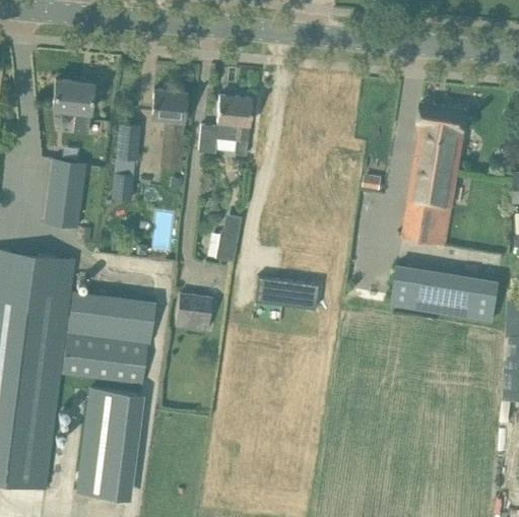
[(88,135),(93,84),(56,81),(53,110),(76,112),(74,133),(88,135)]
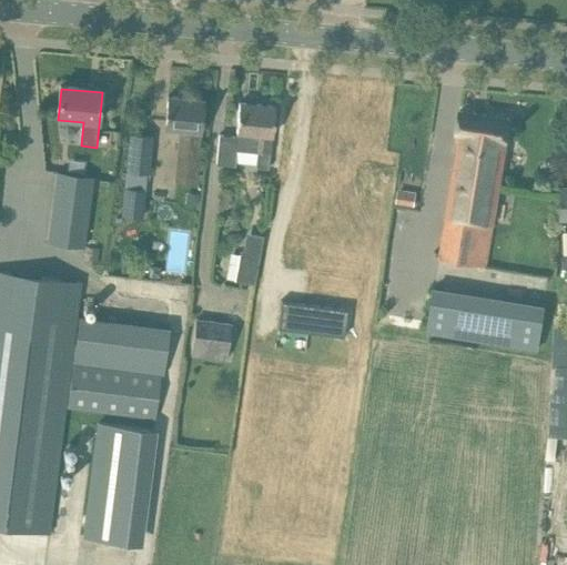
[(201,134),(202,124),(204,102),(169,99),(165,130),(181,132),(179,164),(196,167),(200,133),(201,134)]
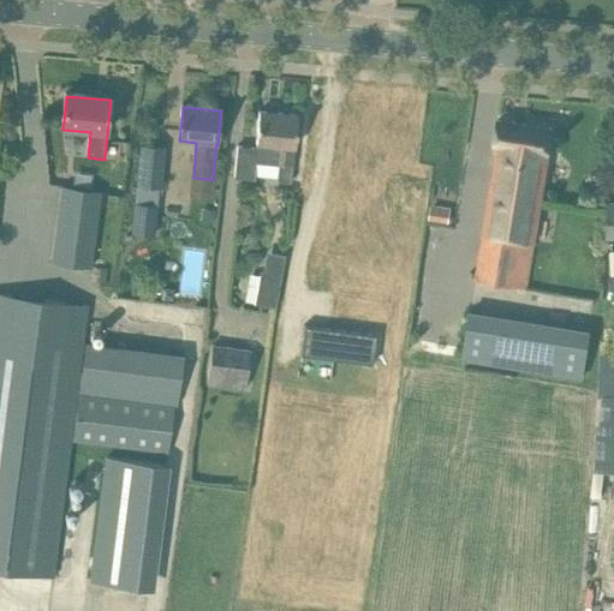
[(274,177),(292,178),(294,149),(296,150),(298,118),(260,114),(256,150),(238,149),(236,180),(264,183),(266,166),(274,167),(274,177)]
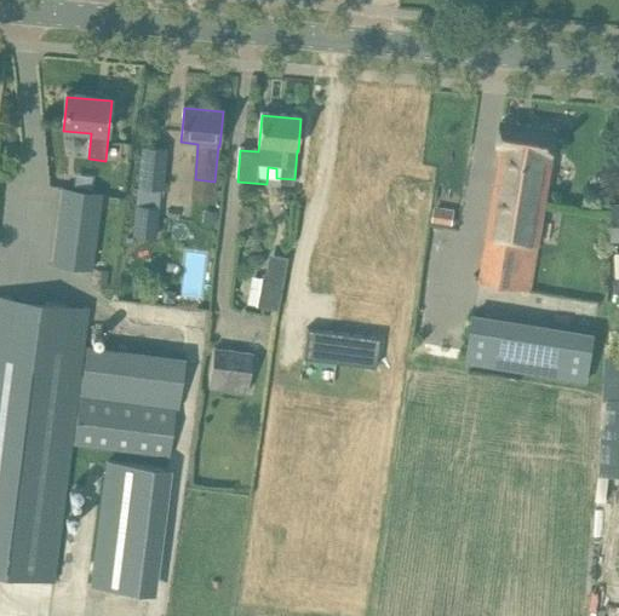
[(557,133),(503,124),(499,148),(503,148),(480,286),(531,294),(557,133)]
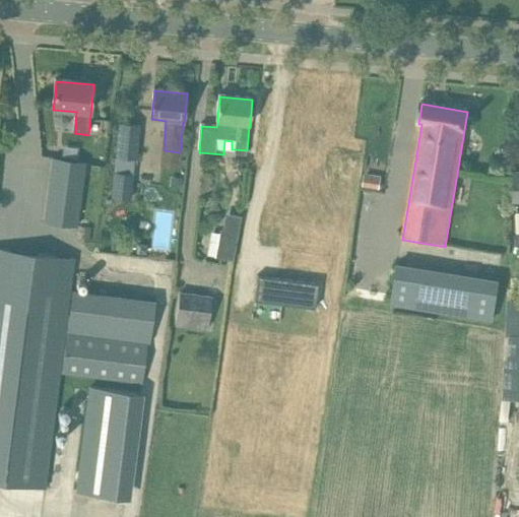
[(134,160),(138,162),(140,127),(121,126),(118,158),(115,158),(113,200),(133,201),(134,160)]
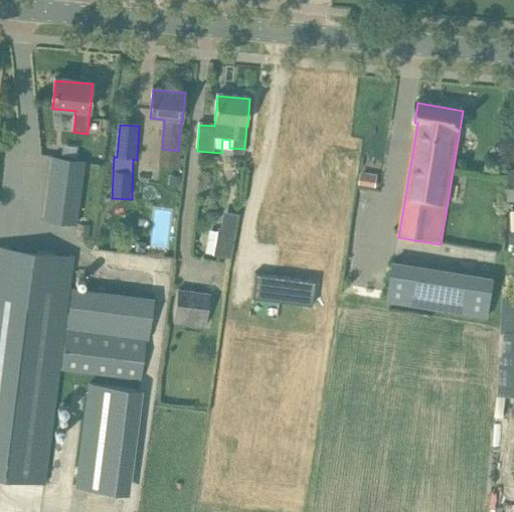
[(78,227),(87,162),(53,158),(45,223),(78,227)]
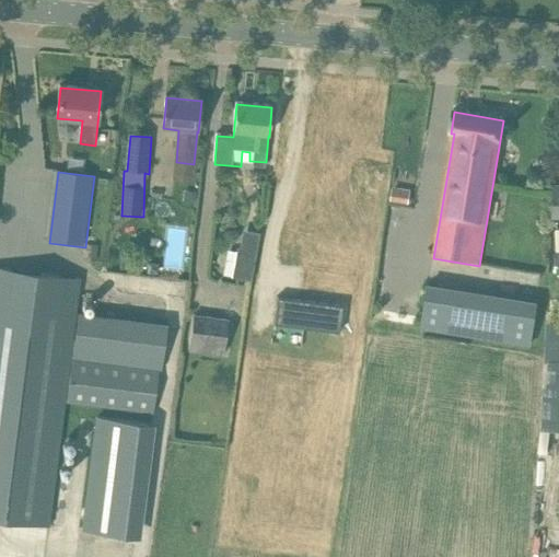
[(237,253),(232,279),(252,282),(256,256),(237,253)]
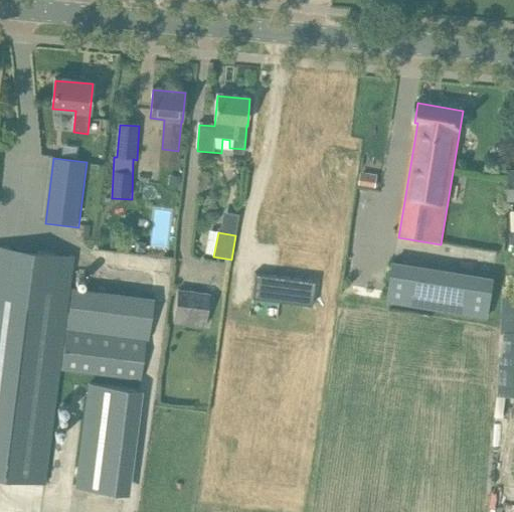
[(137,243),(136,252),(145,253),(146,244),(137,243)]
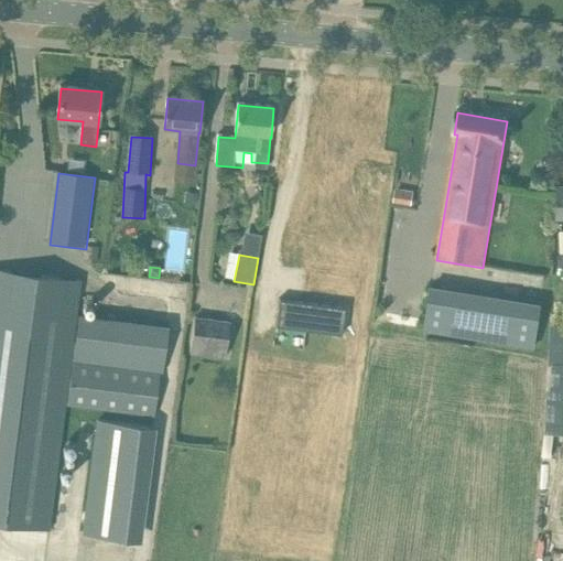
[(0,272),(0,527),(51,533),(67,407),(155,418),(161,375),(73,364),(78,316),(83,283),(0,272)]
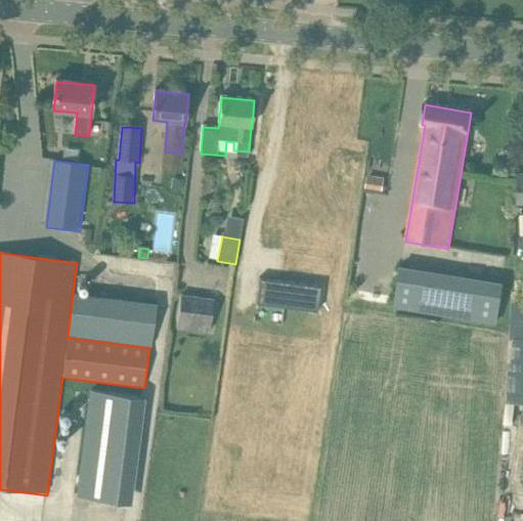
[(407,266),(400,311),(505,327),(511,280),(407,266)]
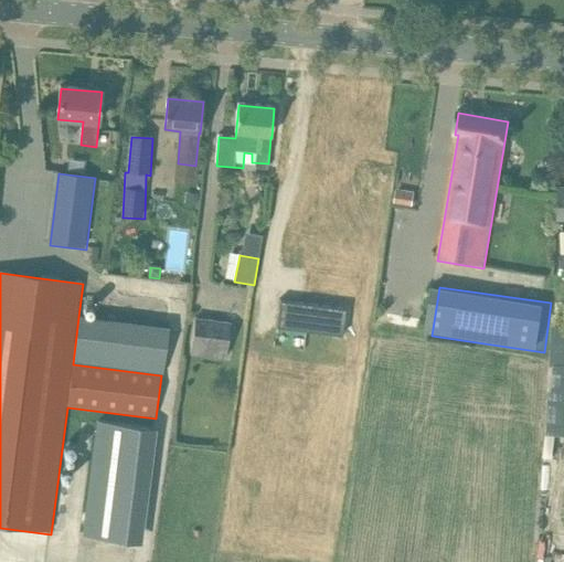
[(280,301),(277,329),(343,338),(347,310),(280,301)]
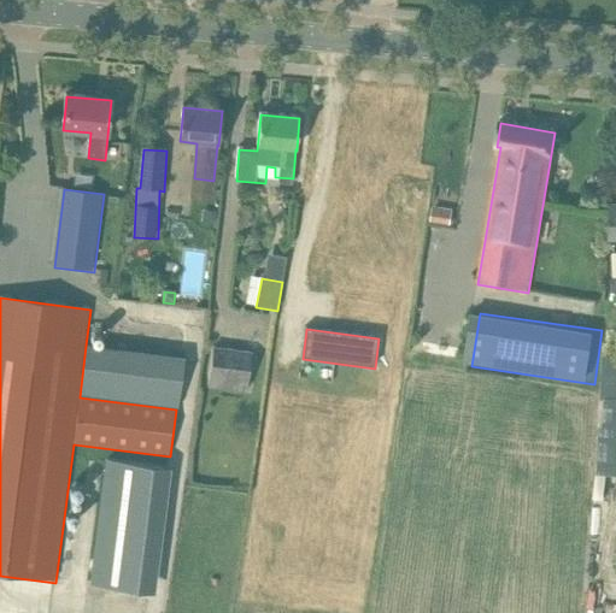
[(253,354),(213,348),(207,388),(247,394),(253,354)]
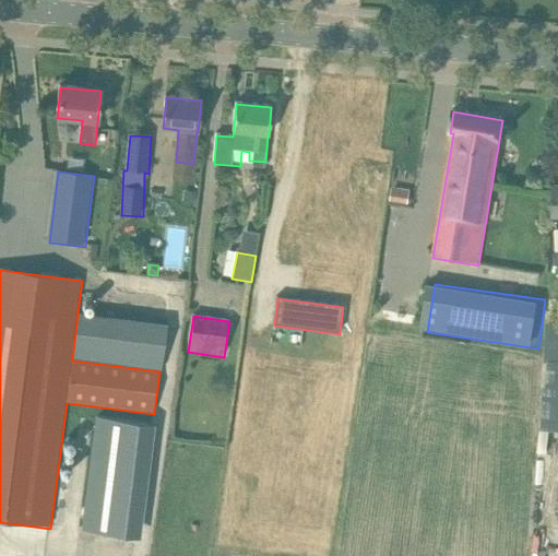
[(152,536),(161,422),(96,417),(88,532),(152,536)]
